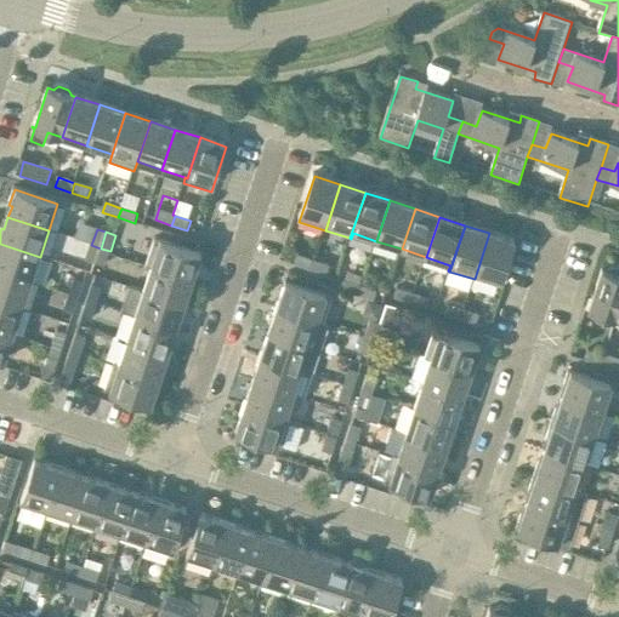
[(500,287),(516,243),(489,233),(475,279),(500,287)]
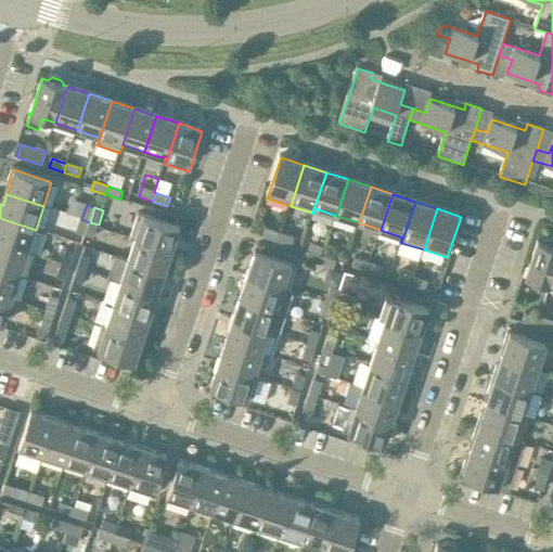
[(172,252),(180,229),(139,215),(131,240),(136,241),(137,240),(172,252)]
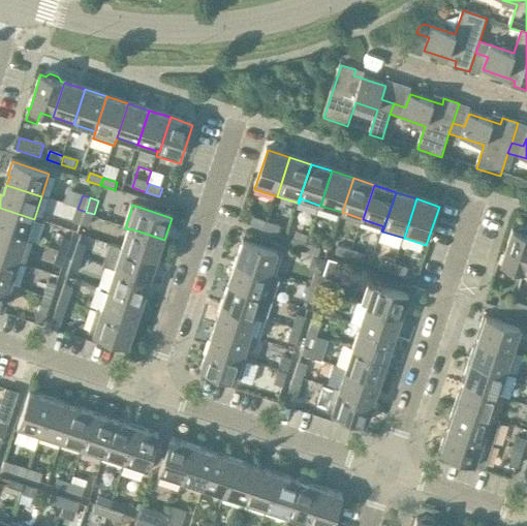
[(0,233),(26,242),(34,219),(0,208),(0,233)]
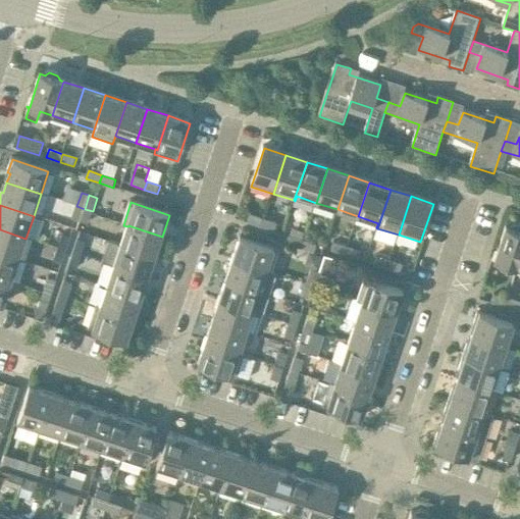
[(81,222),(85,209),(76,206),(72,219),(81,222)]
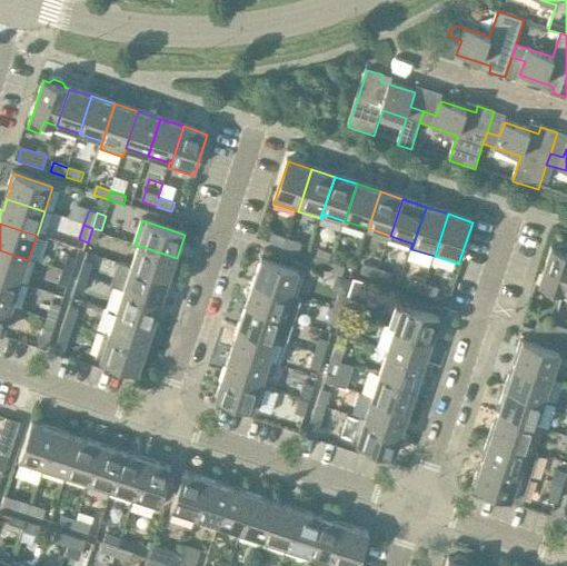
[(96,245),(101,230),(92,228),(88,242),(96,245)]
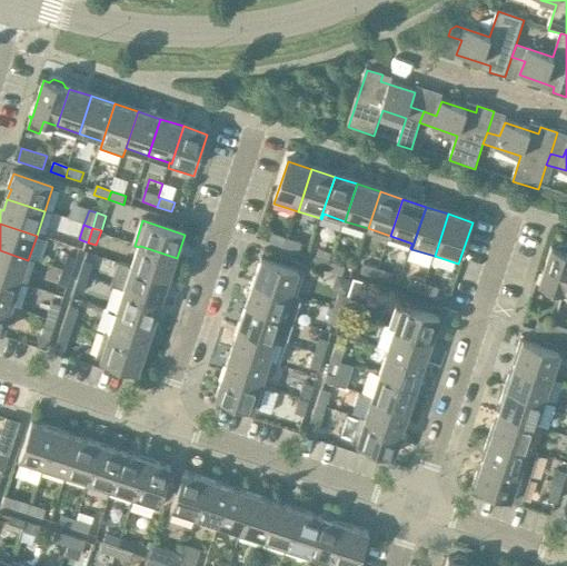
[(285,249),(288,240),(274,236),(270,245),(285,249)]
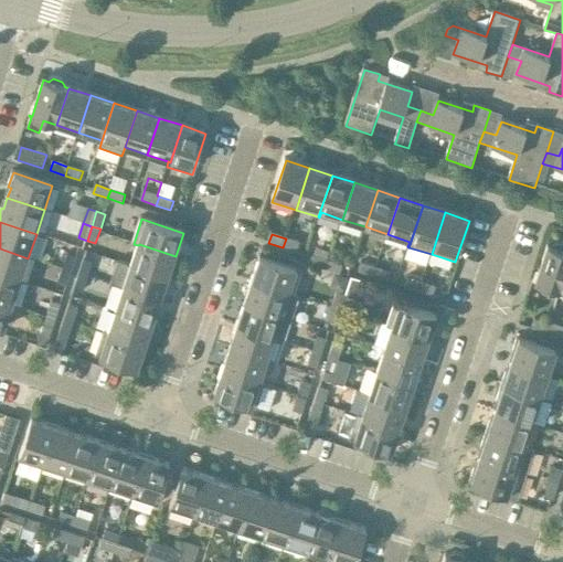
[(298,252),(300,244),(286,239),(283,247),(298,252)]
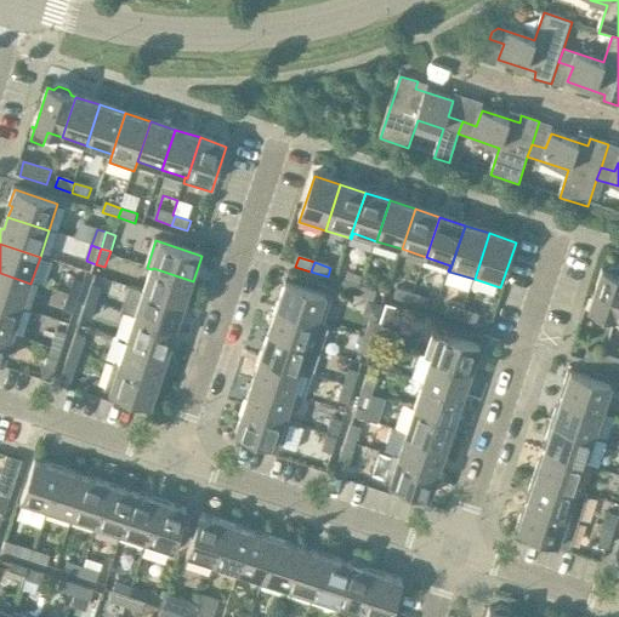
[(185,307),(193,281),(153,268),(152,269),(145,293),(185,307)]
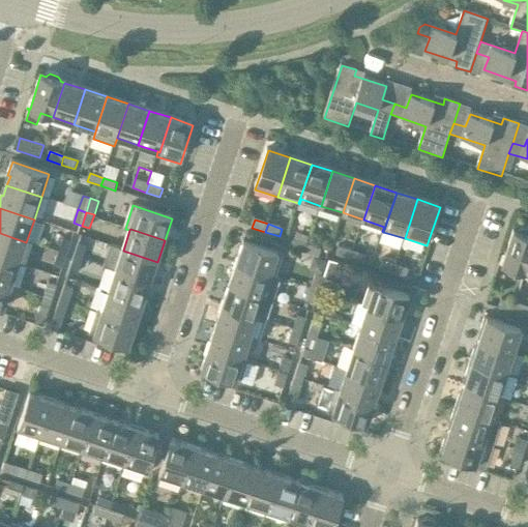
[(526,273),(527,269),(527,231),(523,230),(520,231),(519,233),(514,231),(503,264),(500,264),(500,265),(526,273)]
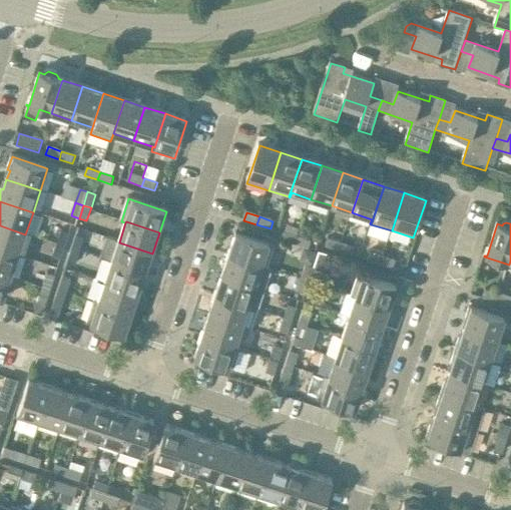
[(0,249),(18,256),(25,234),(0,225),(0,249)]
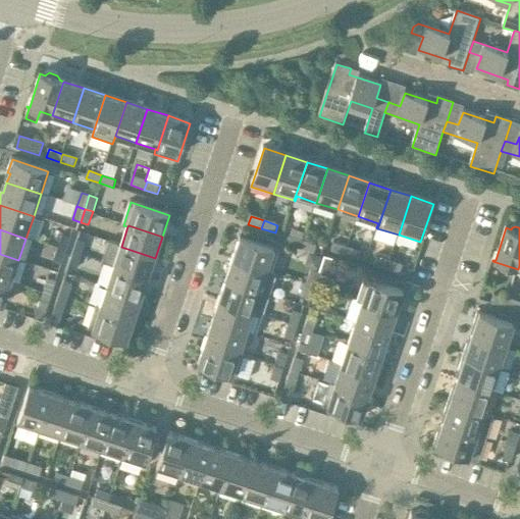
[(302,241),(304,235),(292,230),(288,246),(301,250),(304,242),(302,241)]
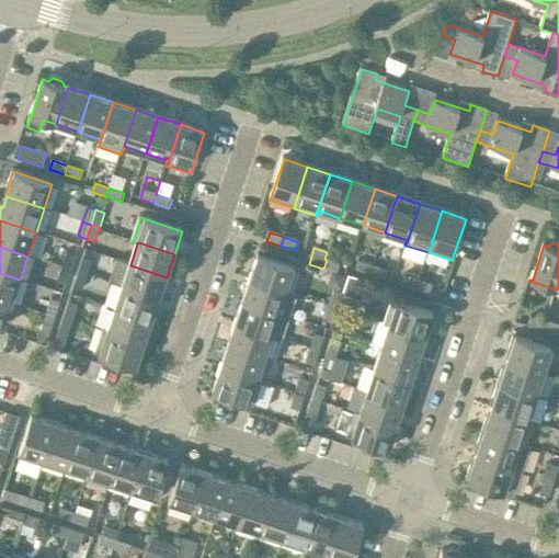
[(71,271),(76,255),(68,253),(63,268),(71,271)]
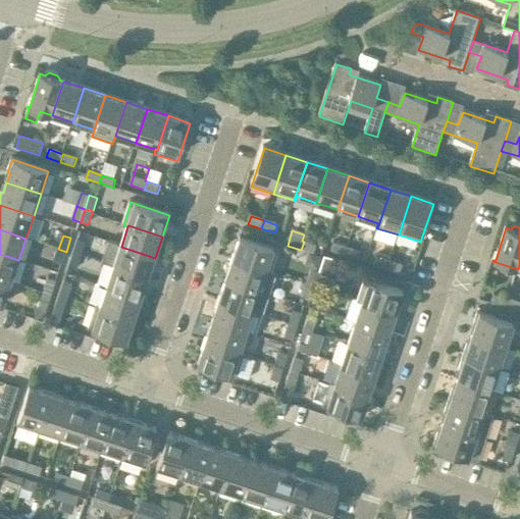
[(272,272),(279,251),(241,239),(234,260),(272,272)]
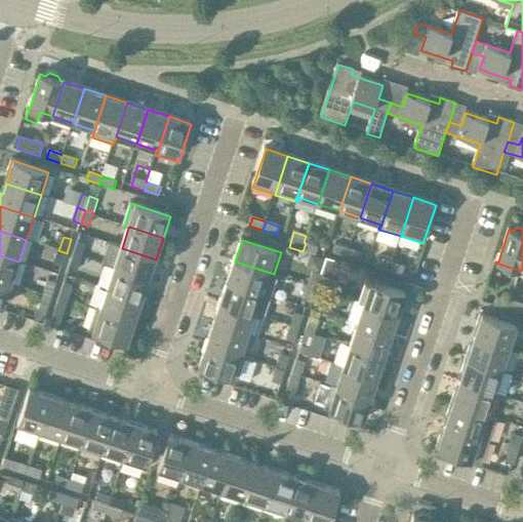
[(82,258),(87,244),(79,242),(74,255),(82,258)]
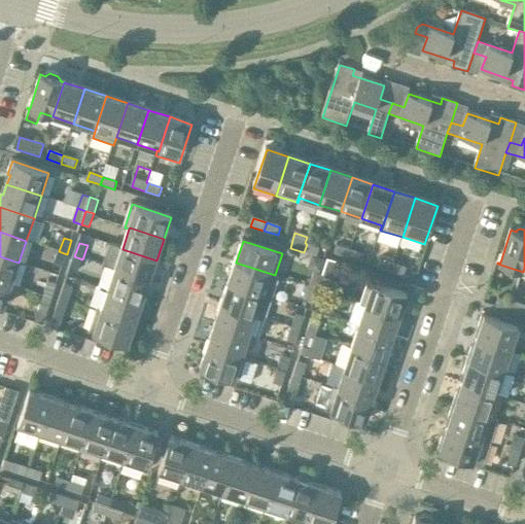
[(317,256),(320,248),(307,244),(304,252),(317,256)]
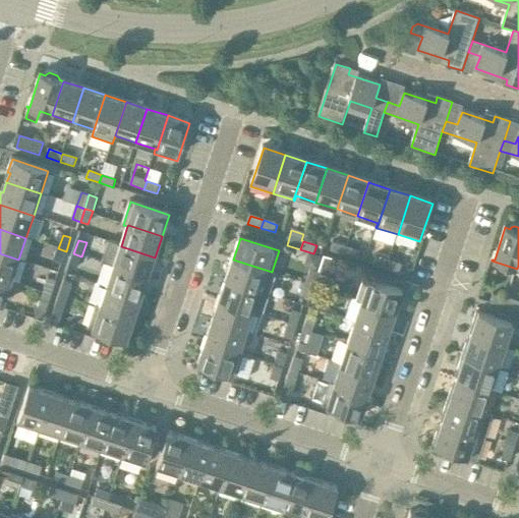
[(155,257),(121,246),(109,242),(103,263),(114,267),(148,278),(155,257)]
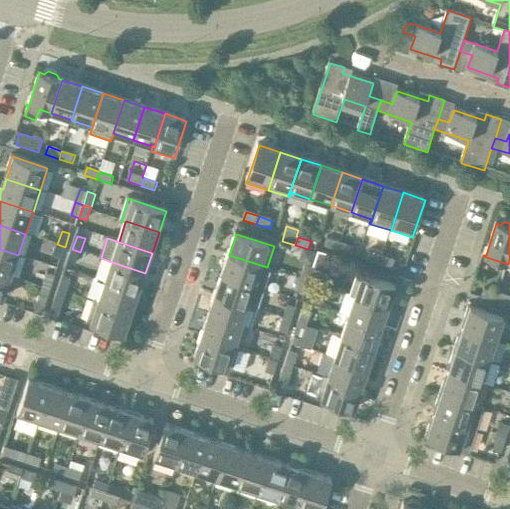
[(338,251),(341,243),(328,239),(325,247),(338,251)]
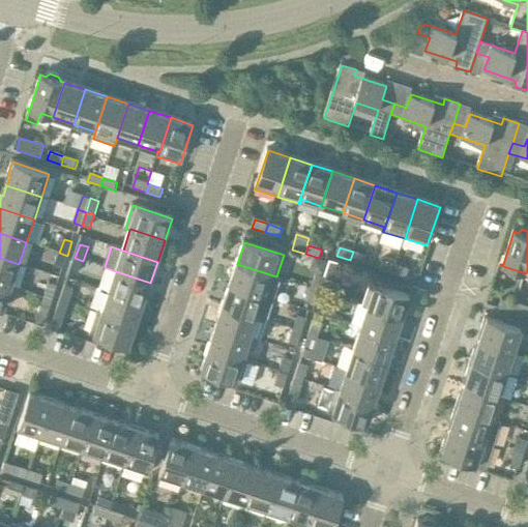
[(363,265),(367,257),(353,252),(350,260),(363,265)]
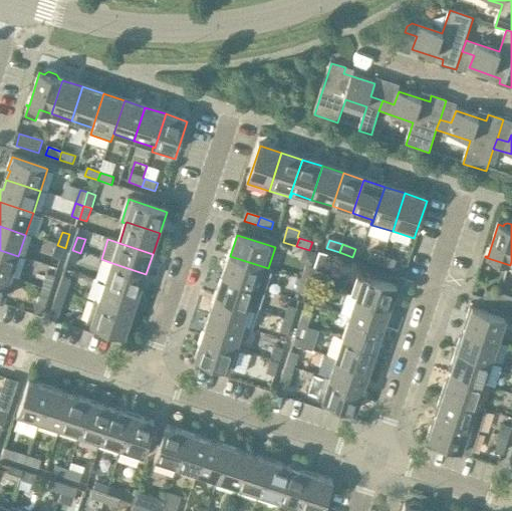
[(61,261),(65,248),(57,245),(53,258),(61,261)]
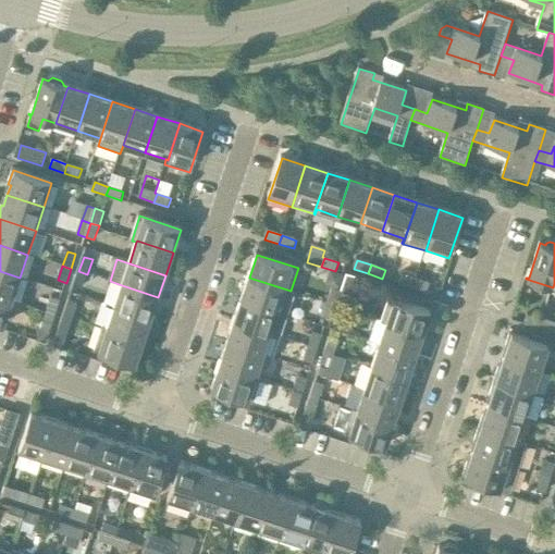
[(0,297),(12,302),(20,278),(0,271),(0,297)]
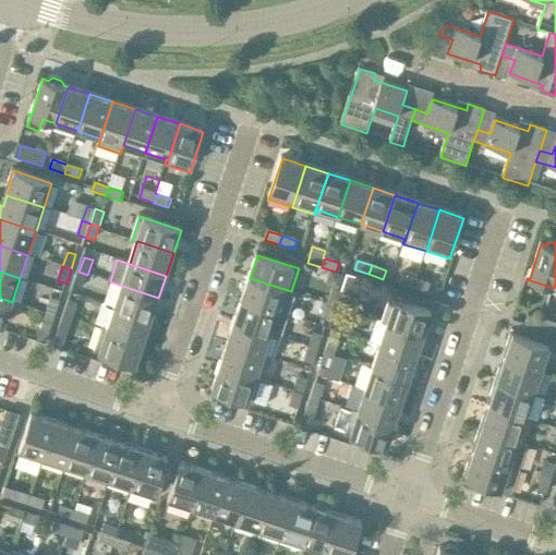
[(83,289),(87,275),(79,272),(74,286),(83,289)]
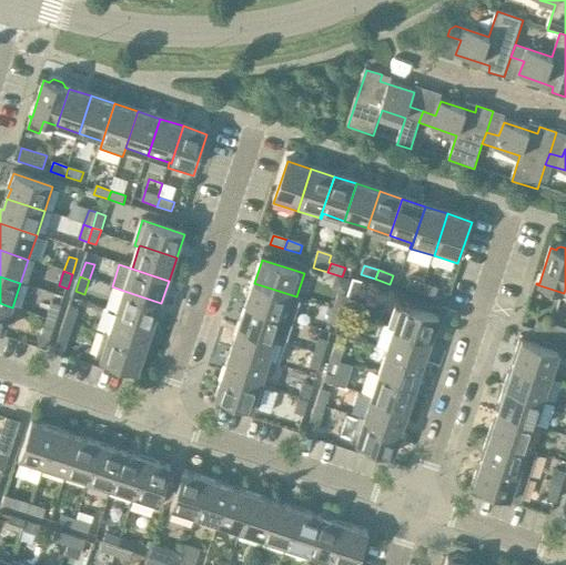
[(421,294),(424,285),(410,280),(406,289),(421,294)]
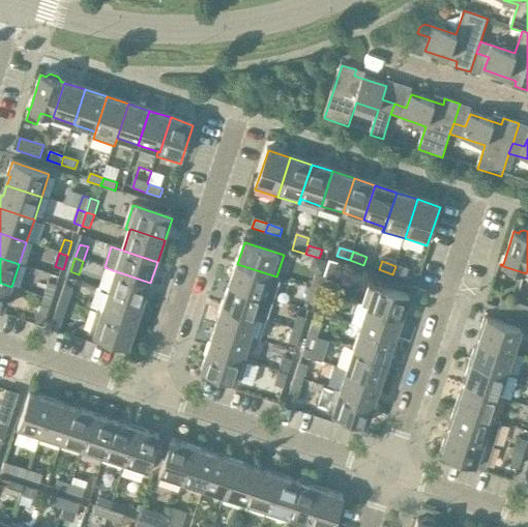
[(281,279),(276,276),(237,264),(230,286),(274,300),(281,279)]
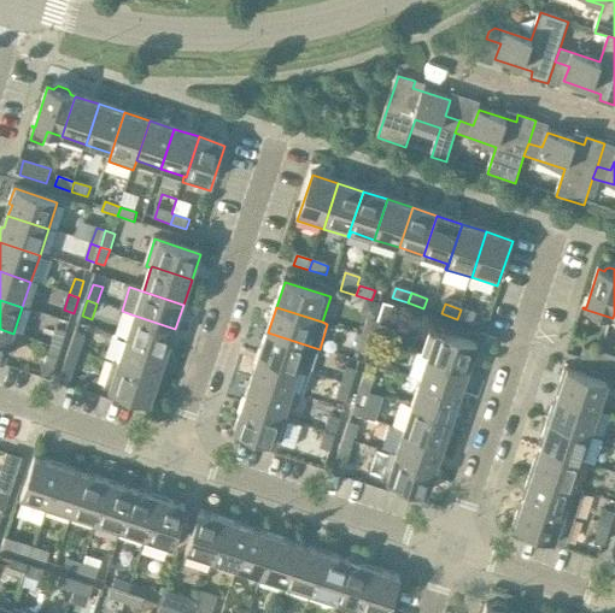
[(474,324),(476,314),(461,310),(457,319),(474,324)]
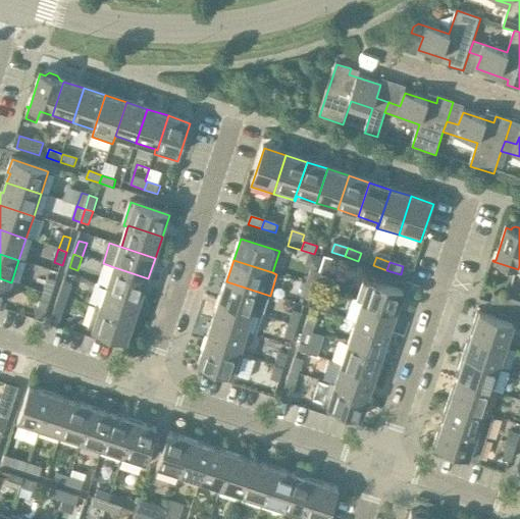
[(142,300),(148,278),(114,267),(107,289),(142,300)]
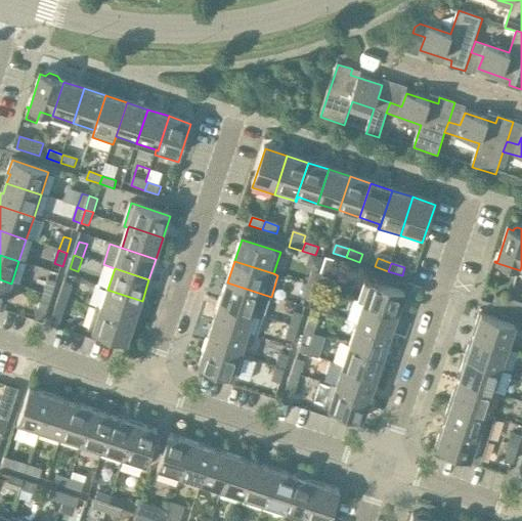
[(316,288),(320,274),(312,272),(308,286),(316,288)]
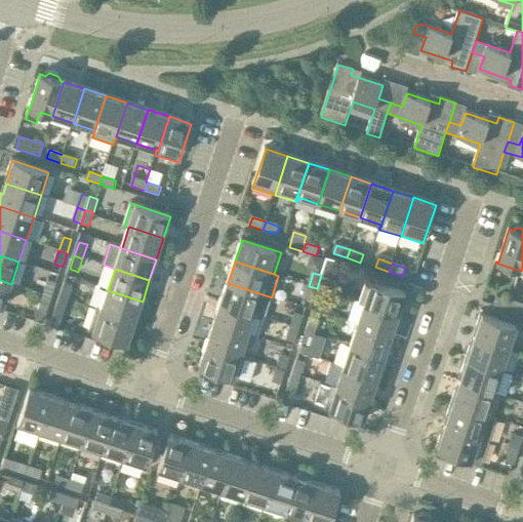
[(324,291),(329,278),(321,275),(317,288),(324,291)]
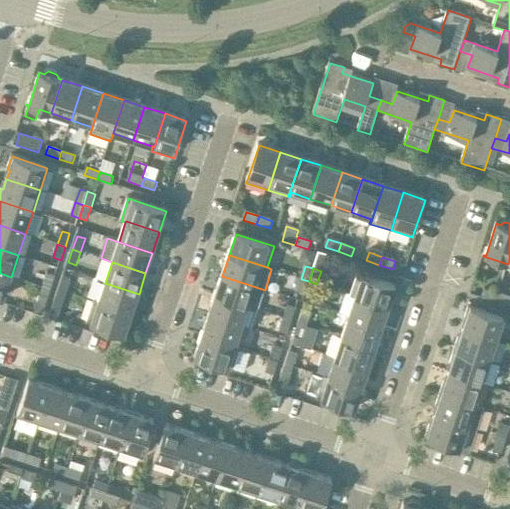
[(0,298),(4,300),(11,277),(0,273),(0,298)]
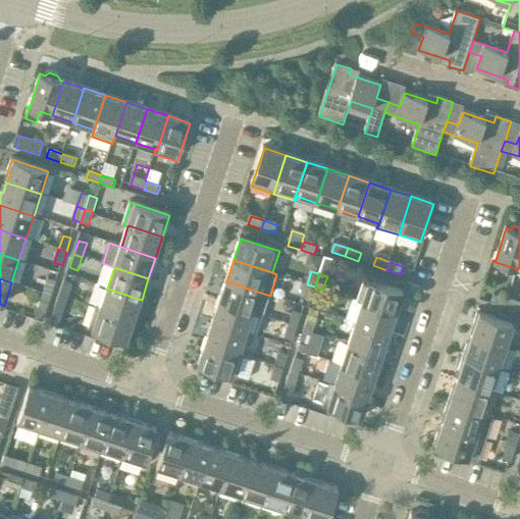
[(52,296),(56,282),(48,279),(44,293),(52,296)]
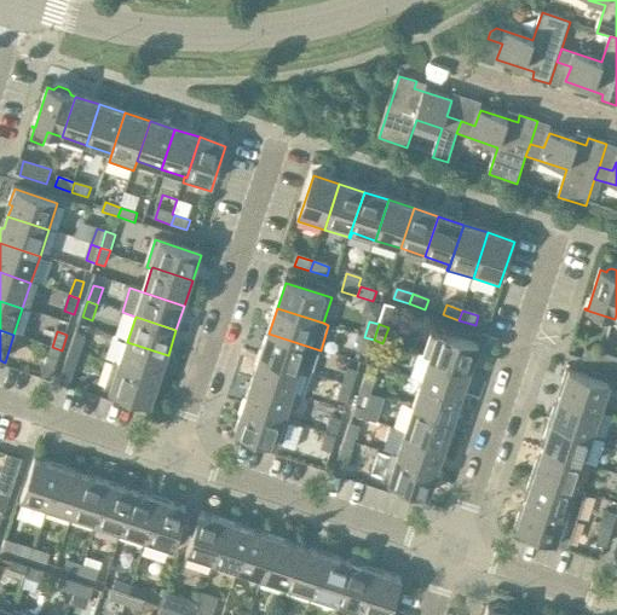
[(471,372),(479,347),(433,331),(425,357),(471,372)]
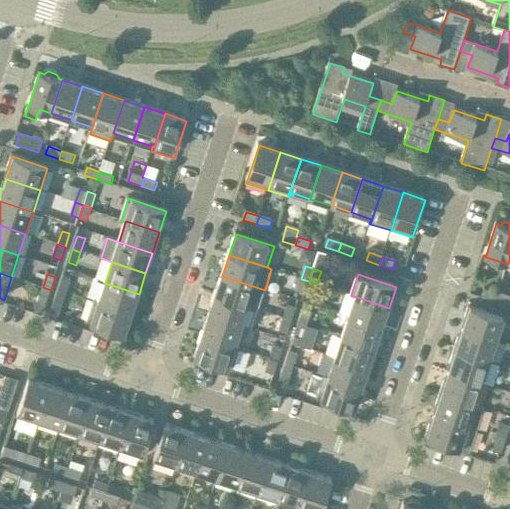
[(258,310),(265,290),(222,276),(215,296),(248,307),(258,310)]
